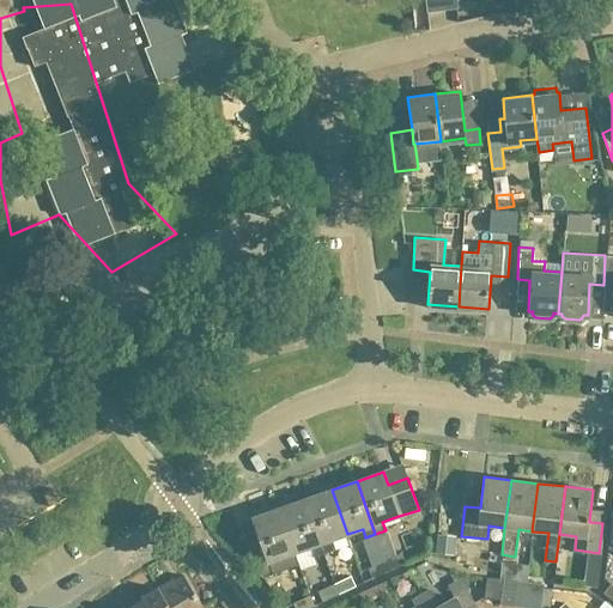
[(305,499),(325,552),(334,548),(331,540),(347,534),(332,490),(305,499)]
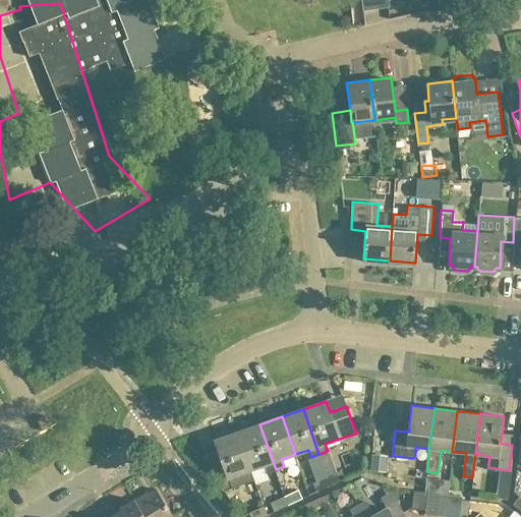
[(238,433),(251,469),(265,464),(267,472),(276,469),(259,424),(238,433)]
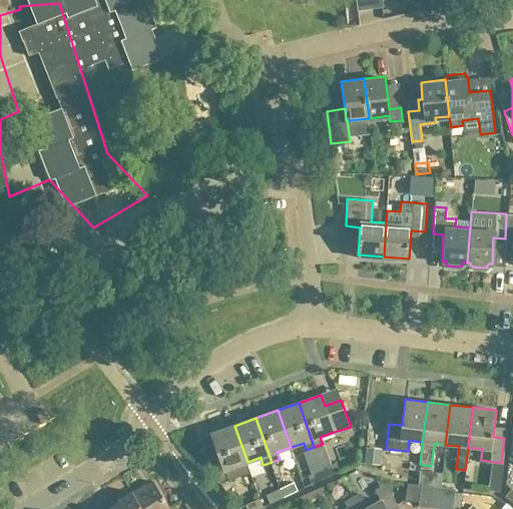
[(218,481),(250,470),(247,462),(234,426),(211,433),(217,450),(207,454),(214,476),(218,481)]
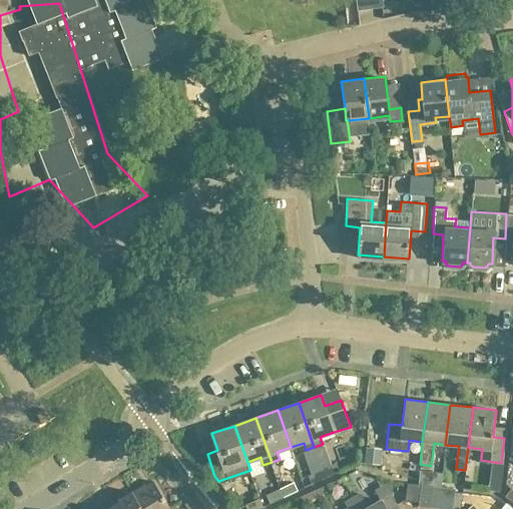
[(366,447),(364,462),(378,464),(380,448),(366,447)]
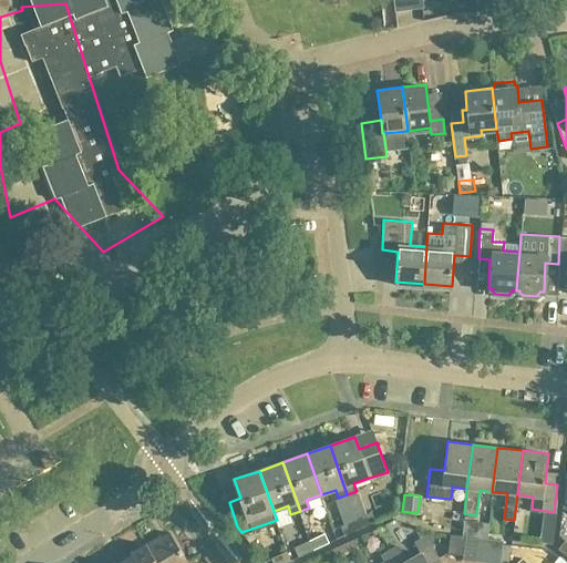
[(356,518),(360,526),(374,520),(370,510),(356,518)]
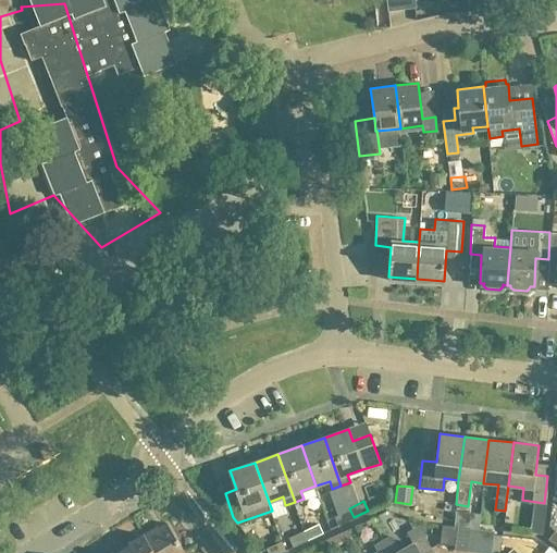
[(354,517),(349,508),(335,515),(339,524),(354,517)]
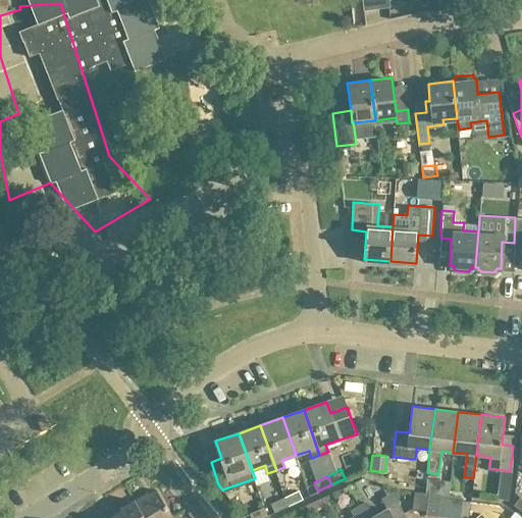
[(285,497),(290,505),(303,498),(299,489),(285,497)]
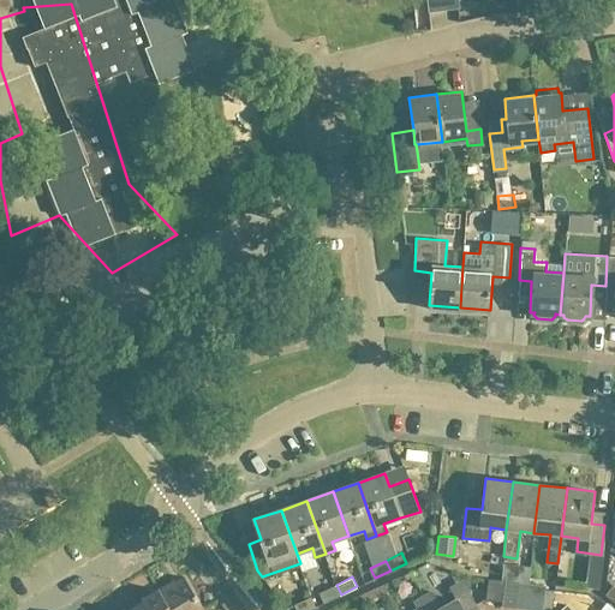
[(175,580),(159,591),(169,609),(202,609),(204,609),(185,578),(177,582),(175,580)]
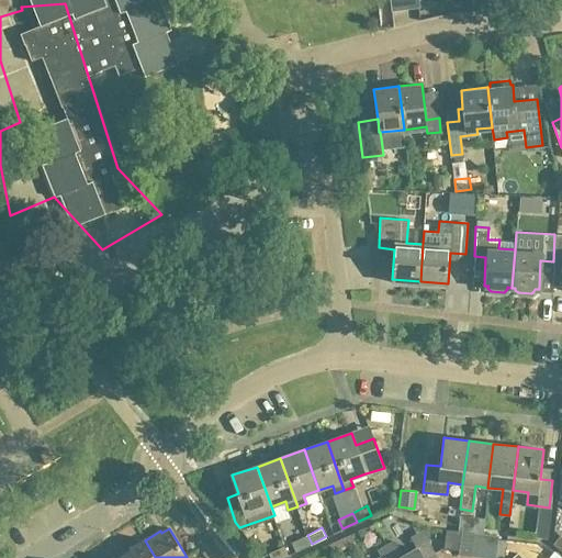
[(446,529),(442,548),(459,550),(461,532),(446,529)]
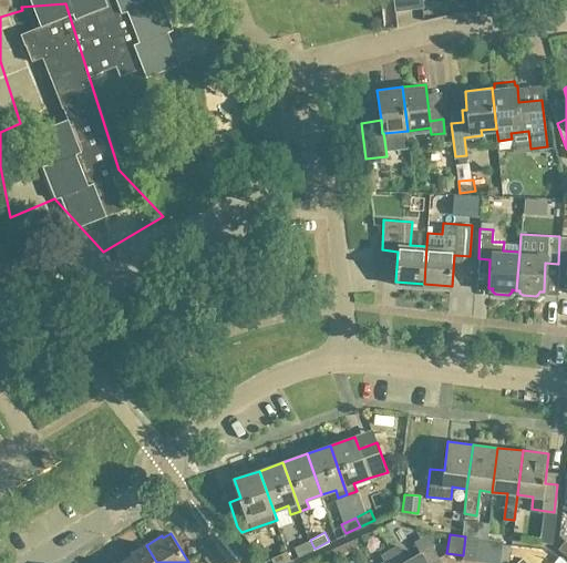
[(477,536),(466,535),(466,536),(465,536),(462,560),(474,561),(477,536)]
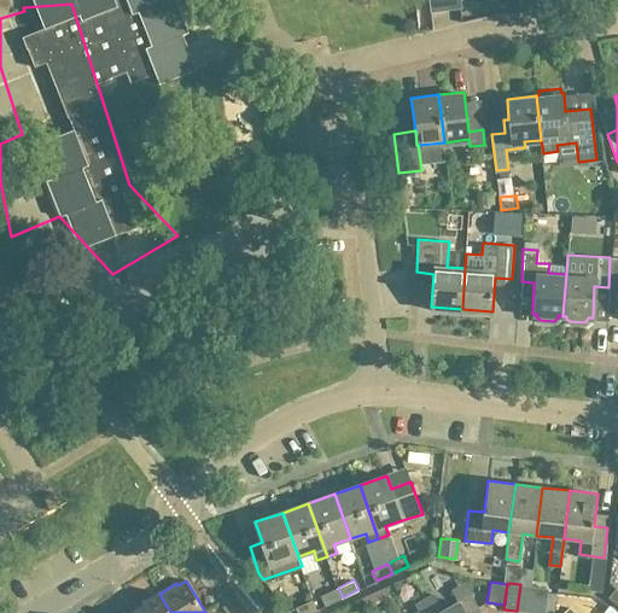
[(435,594),(425,600),(432,612),(468,612),(479,607),(466,584),(453,593),(458,602),(444,611),(435,594)]
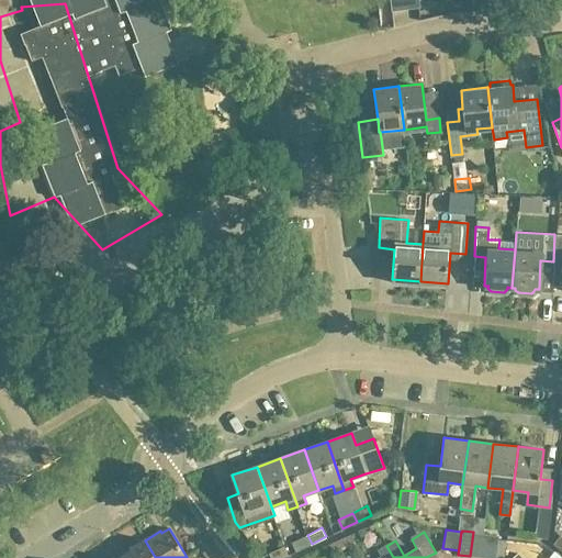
[(470,556),(482,557),(485,533),(473,532),(470,556)]
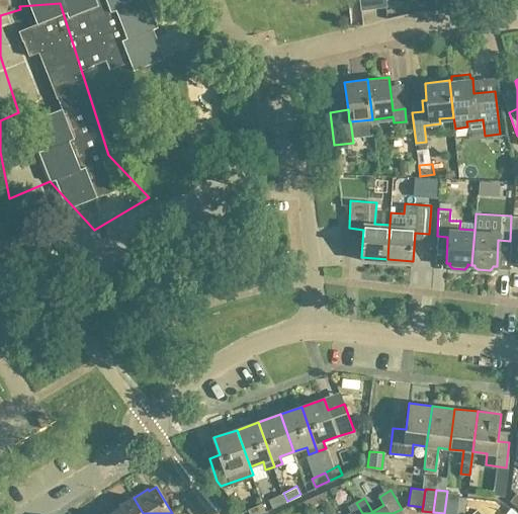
[(447,491),(444,513),(450,513),(455,513),(458,493),(447,491)]
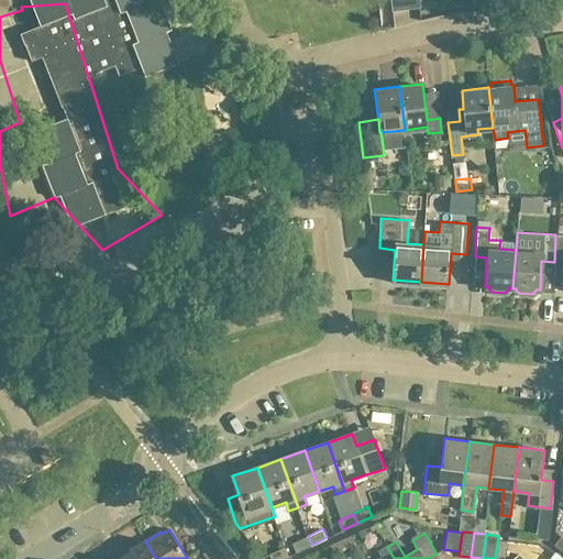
[(312,545),(308,536),(293,543),(297,551),(312,545)]
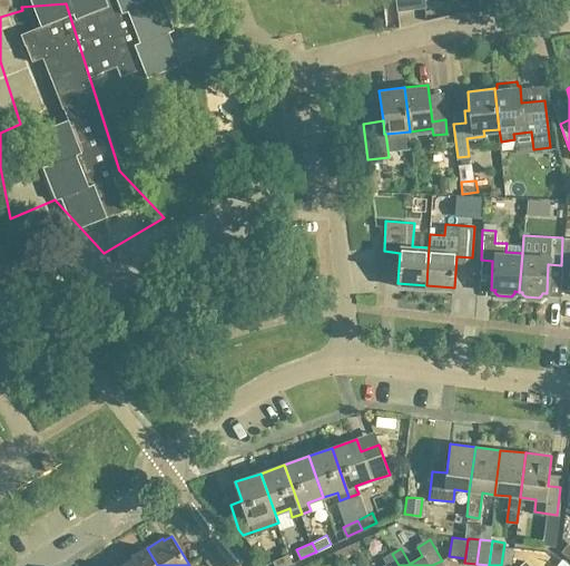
[(157,565),(147,548),(133,557),(134,558),(125,564),(126,565),(157,565)]
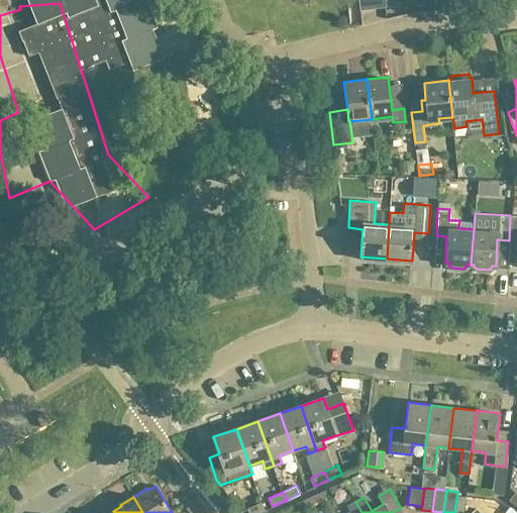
[(250,512),(257,512),(266,509),(262,501),(248,508),(250,512)]
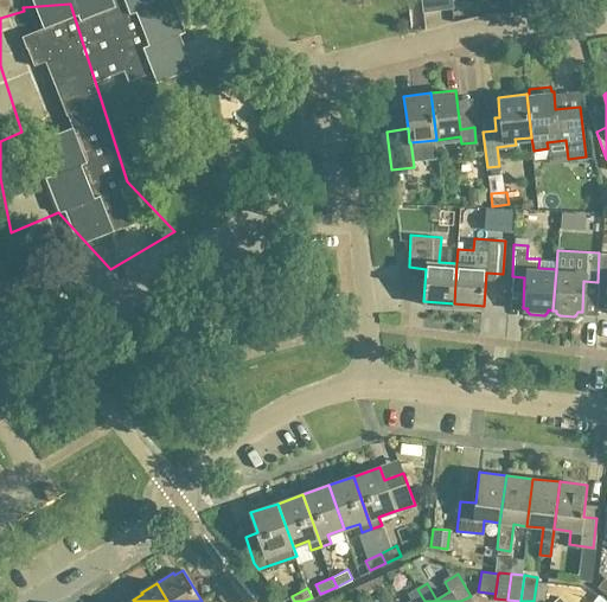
[(425,601),(417,589),(408,595),(411,601),(425,601)]
